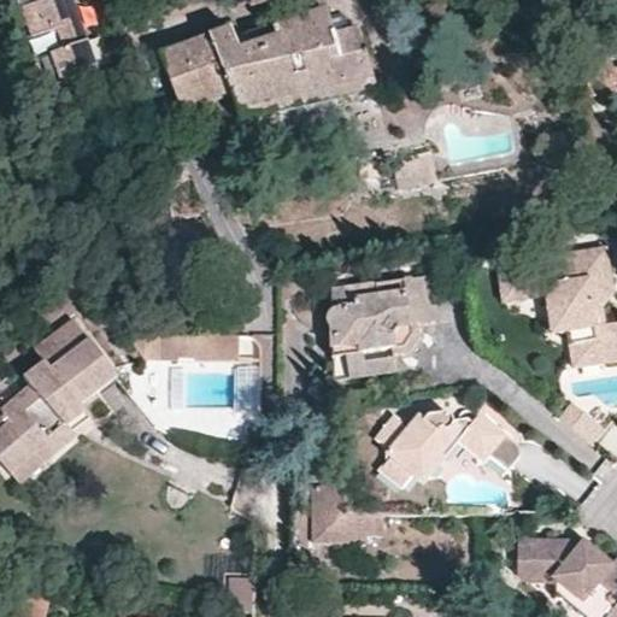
[(94,68),(71,0),(34,0),(22,5),(33,35),(57,28),(63,48),(47,53),(57,81),(94,68)]
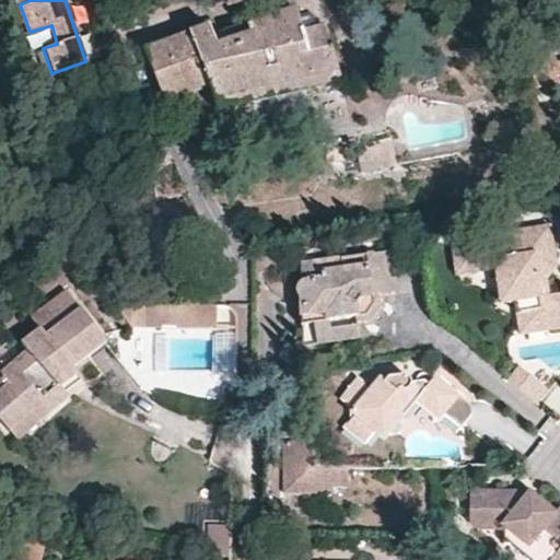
[(341,78),(326,24),(303,32),(295,8),(216,33),(211,16),(198,20),(200,27),(162,39),(147,47),(167,102),(186,94),(195,116),(311,85),(341,78)]
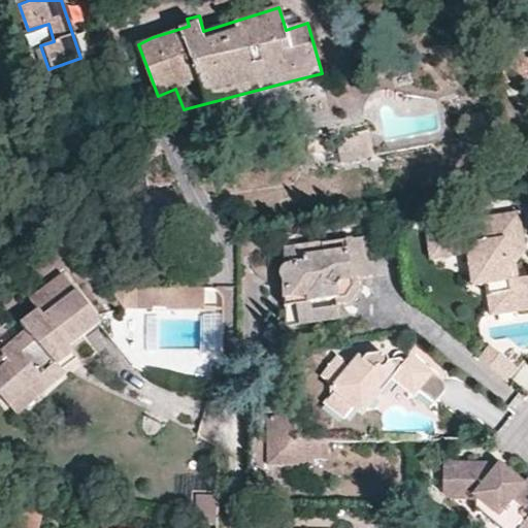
[(527,81),(527,58),(526,59),(524,47),(500,52),(505,76),(525,73),(526,83),(527,81)]
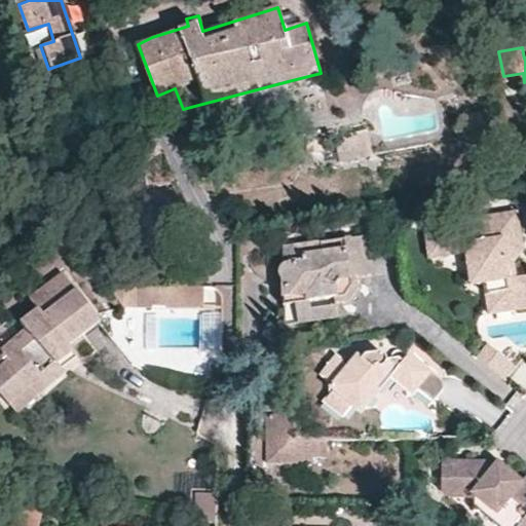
[(523,73),(503,76),(505,85),(524,82),(523,73)]
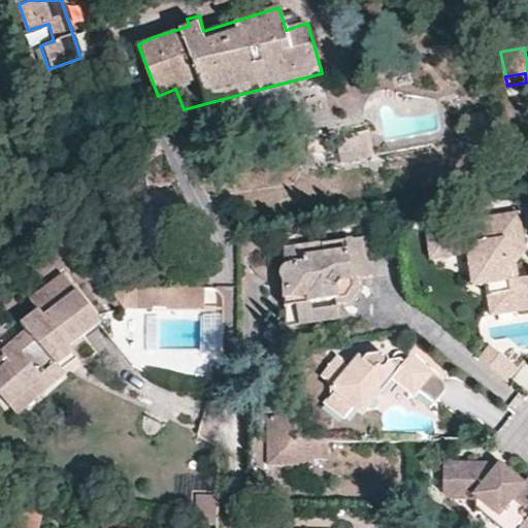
[(375,156),(374,141),(339,145),(341,157),(361,159),(375,156)]
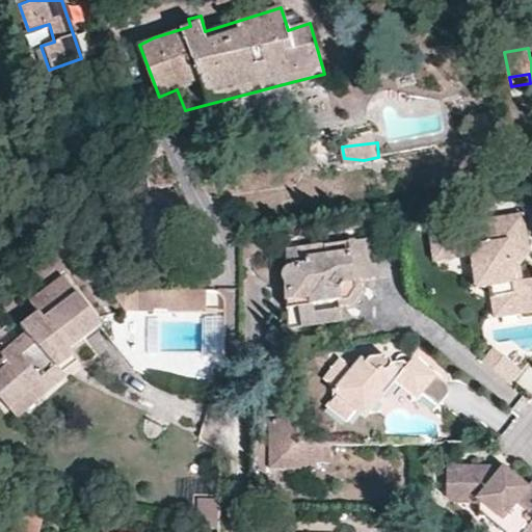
[(496,317),(531,311),(531,245),(526,210),(477,217),(481,241),(470,243),(477,288),(484,287),(490,285),(496,317)]
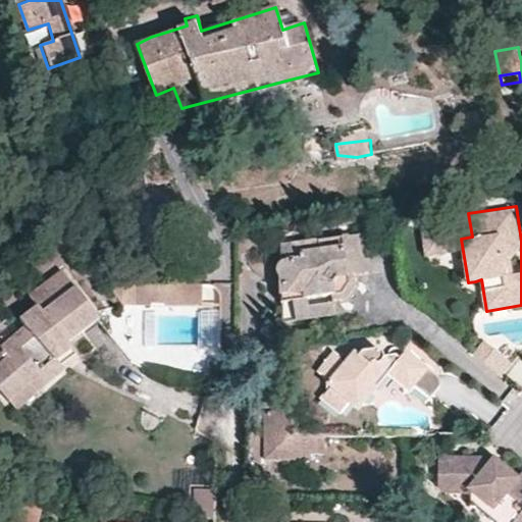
[(420,254),(447,253),(446,230),(419,230),(420,254)]
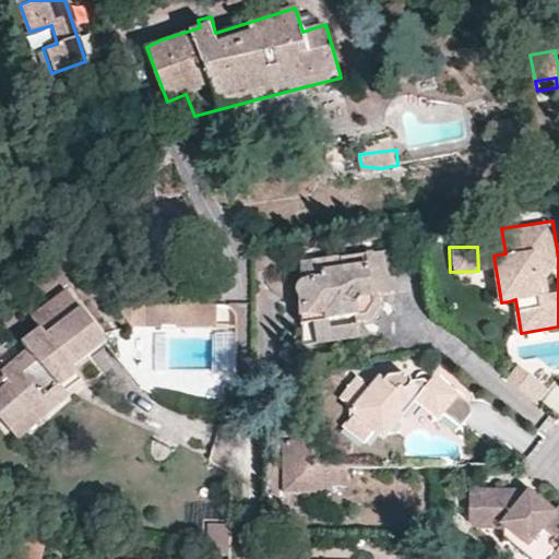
[(396,289),(391,248),(302,259),(311,321),(316,321),(319,343),(363,336),(359,324),(373,322),(380,313),(387,305),(384,290),(396,289)]
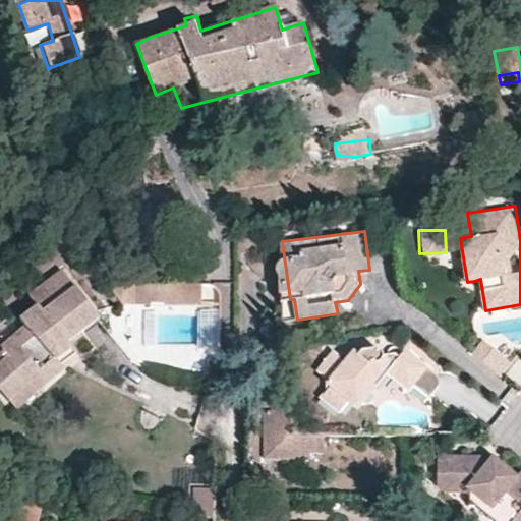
[(58,365),(72,353),(68,347),(85,333),(99,322),(59,277),(32,304),(42,316),(23,330),(27,335),(1,360),(8,368),(0,375),(0,396),(12,410),(31,392),(38,400),(66,373),(64,371),(58,365)]
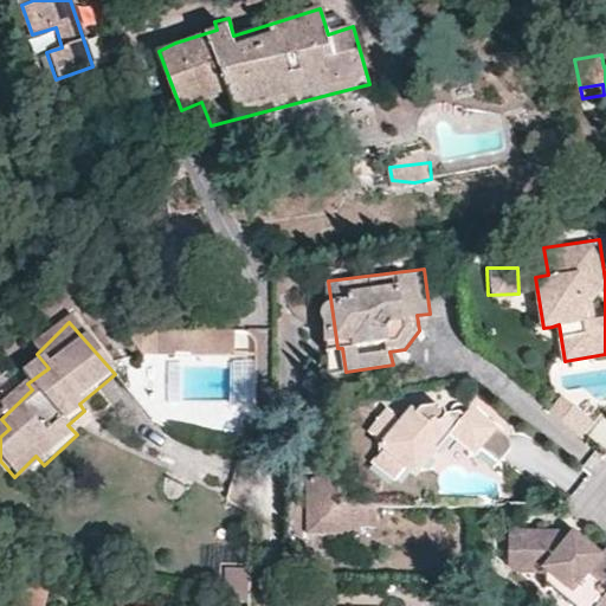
[(234,352),(234,329),(143,330),(143,354),(234,352)]
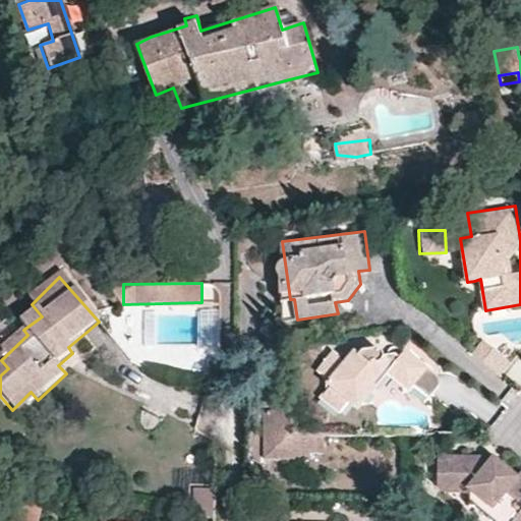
[(514,362),(484,337),(473,351),(503,375),(514,362)]
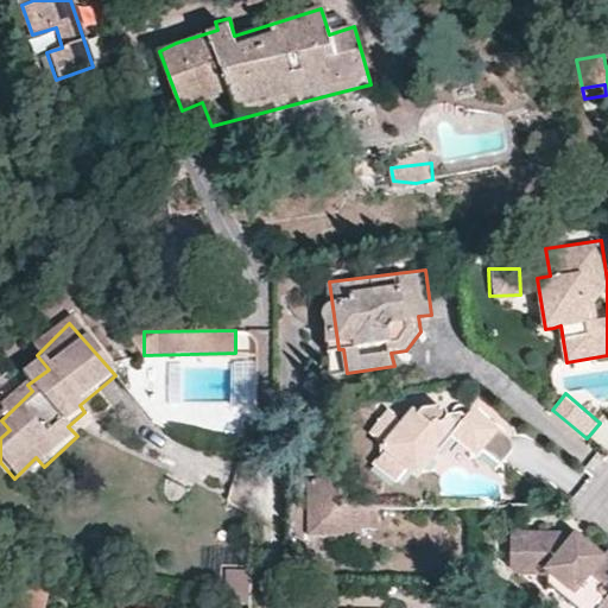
[(385,441),(381,445),(386,450),(409,468),(419,476),(439,450),(454,434),(479,455),(485,448),(502,462),(505,460),(510,453),(514,447),(511,435),(501,426),(475,405),(467,415),(463,410),(449,412),(449,417),(432,422),(419,412),(420,410),(415,406),(403,420),(385,441)]
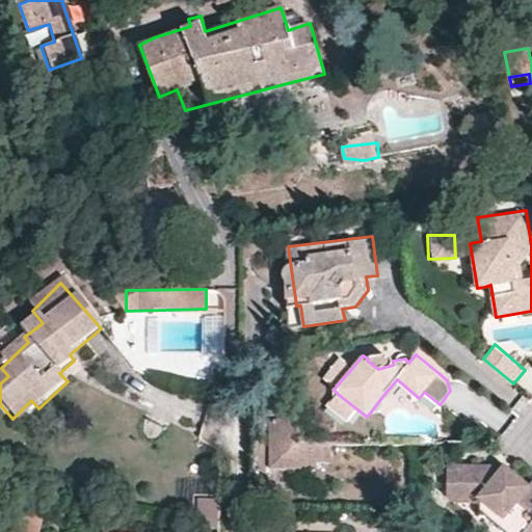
[(352,368),(341,358),(326,377),(337,386),(352,368)]
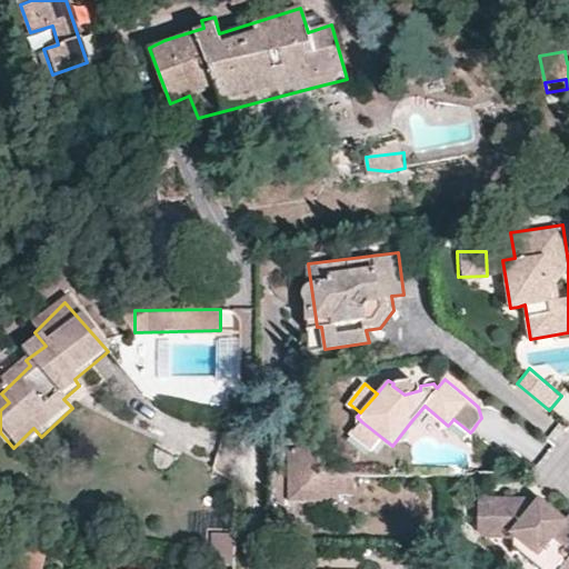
[(85,391),(79,386),(63,399),(70,406),(85,391)]
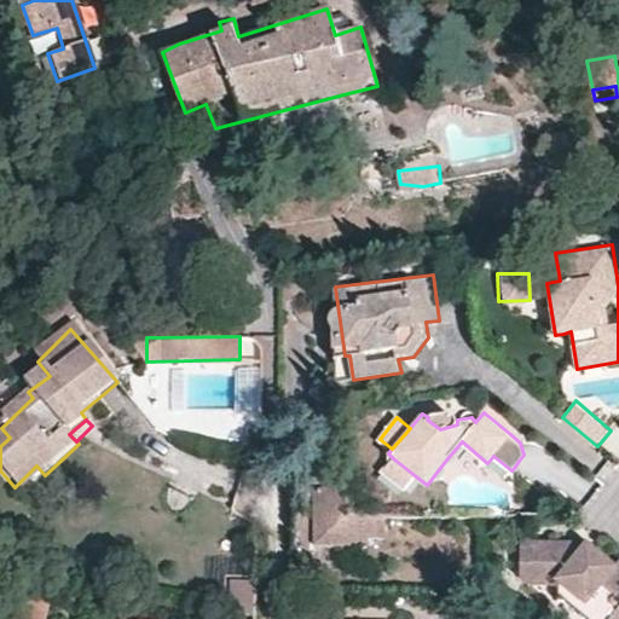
[(416,476),(393,458),(382,470),(405,490),(416,476)]
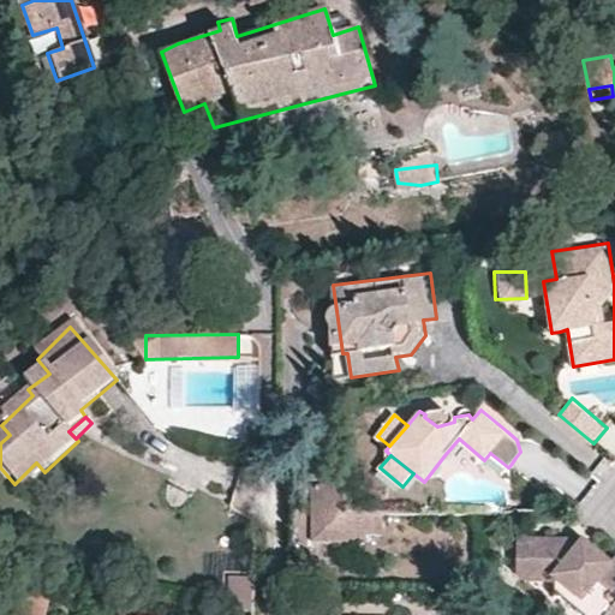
[(23,491),(45,472),(36,463),(15,484),(23,491)]
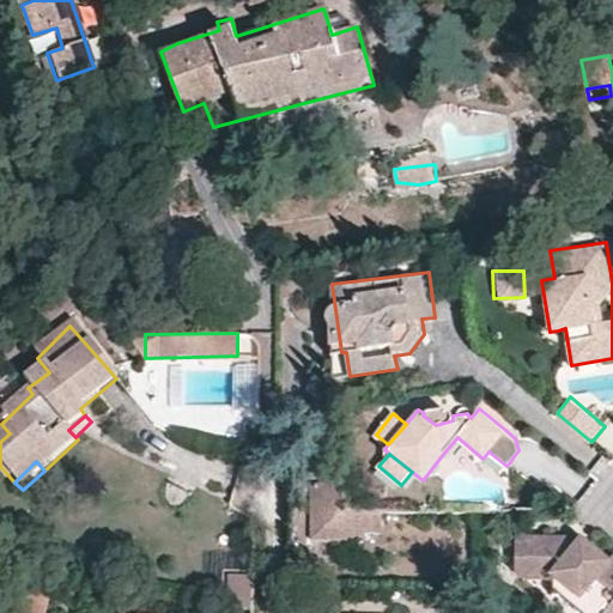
[(384,516),(340,516),(340,486),(313,485),(314,542),(368,542),(368,536),(384,536),(384,516)]
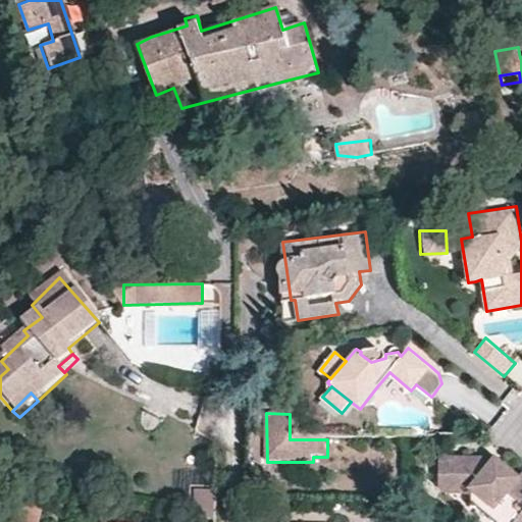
[(521,521),(521,477),(521,479),(493,457),(438,456),(438,487),(447,494),(464,494),(468,499),(470,508),(476,508),(492,521),(521,521)]
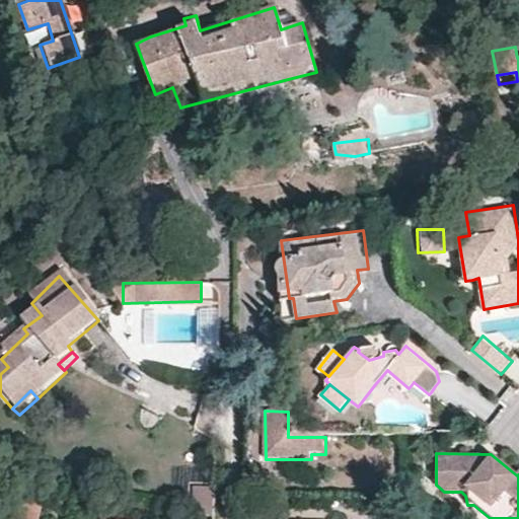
[(214,517),(215,492),(215,487),(194,486),(193,507),(214,517)]
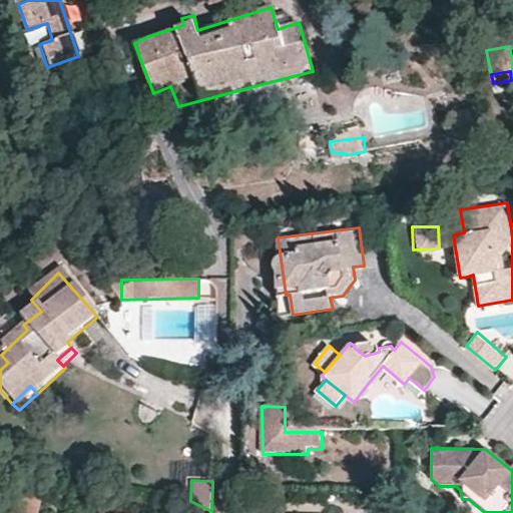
[(40,512),(45,500),(18,493),(12,512),(40,512)]
